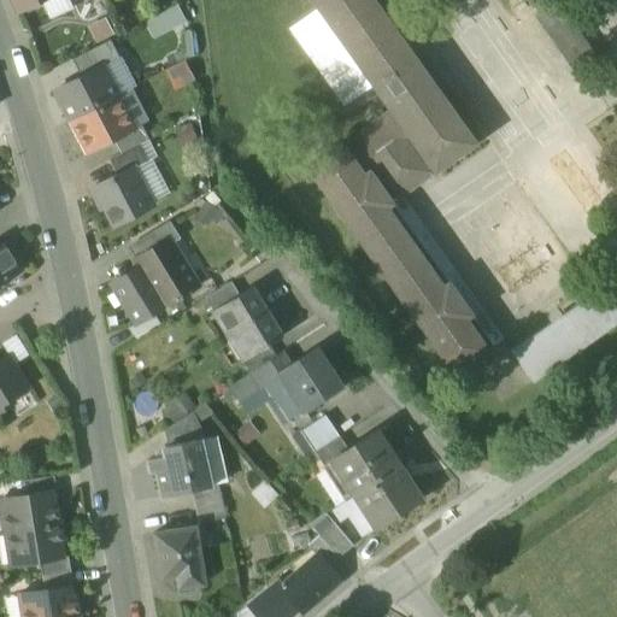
[(41,3),(45,0),(9,0),(16,15),(41,3)]
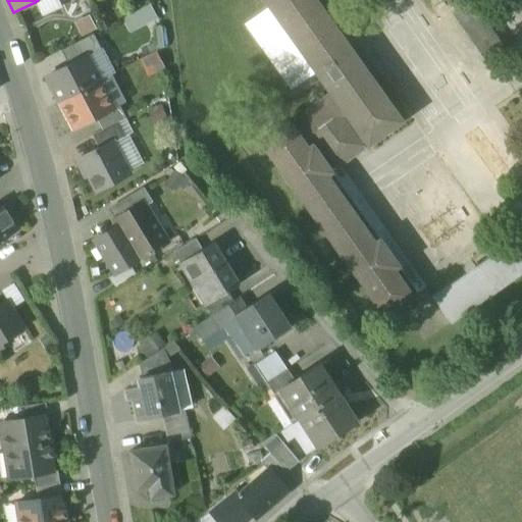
[(38,0),(35,2),(41,15),(59,6),(56,0),(38,0)]
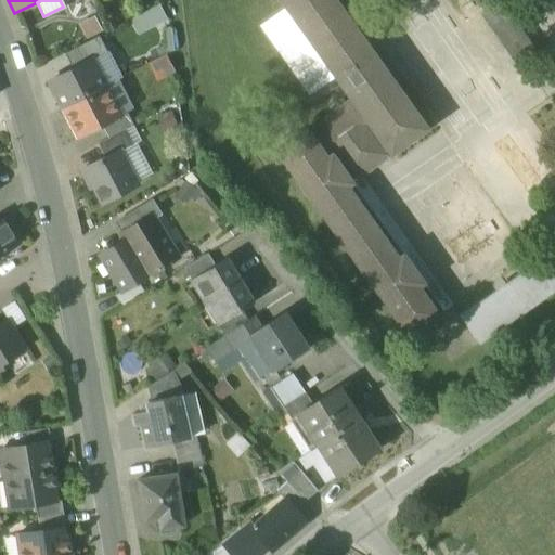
[(278,0),(284,9),(333,78),(349,101),(307,131),(306,129),(273,152),(407,339),(438,317),(417,288),(423,284),(402,255),(397,258),(346,188),(351,183),(360,177),(388,156),(389,157),(427,130),(334,0),(278,0)]
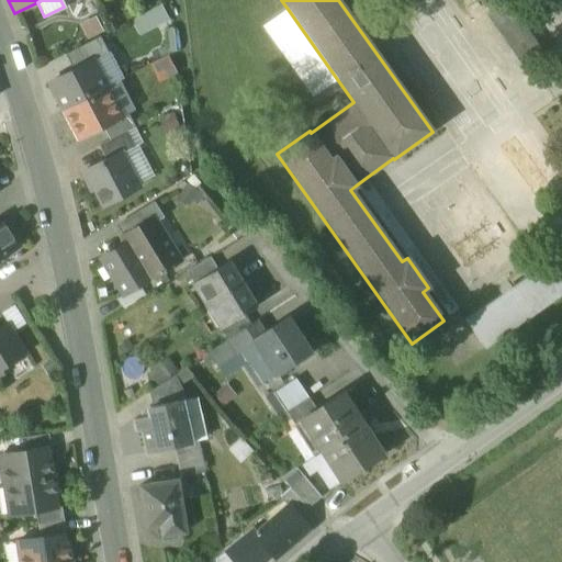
[(139,34),(169,19),(161,3),(131,19),(139,34)]
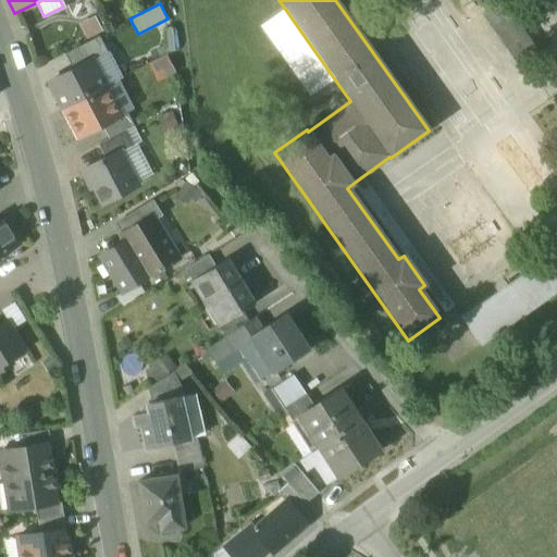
[(515,58),(530,47),(498,3),(483,13),(515,58)]
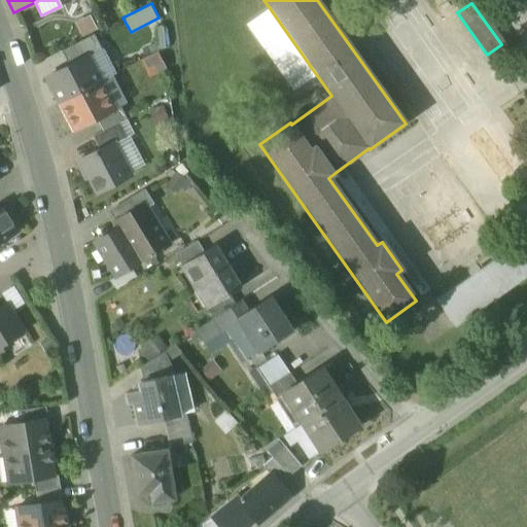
[(292,92),(316,74),(270,8),(245,26),(292,92)]
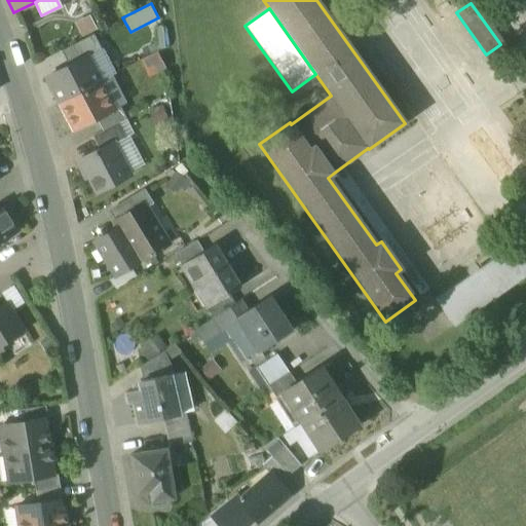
[(89,14),(74,22),(80,35),(96,28),(89,14)]
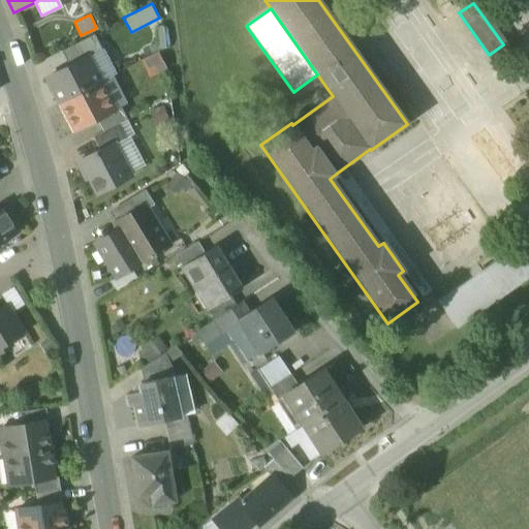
[(60,53),(68,67),(87,58),(87,59),(101,51),(93,35),(60,53)]
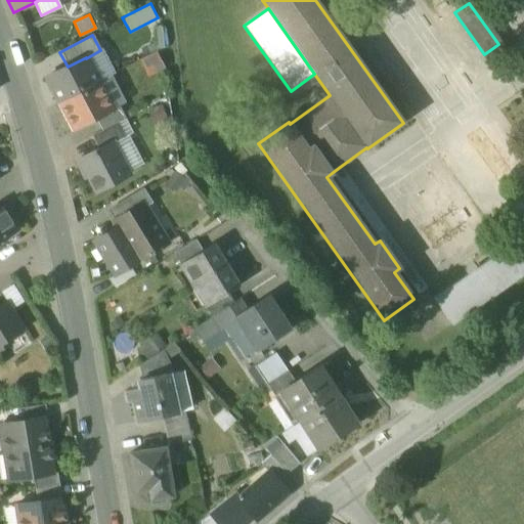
[(484,54),(490,62),(505,52),(498,44),(484,54)]
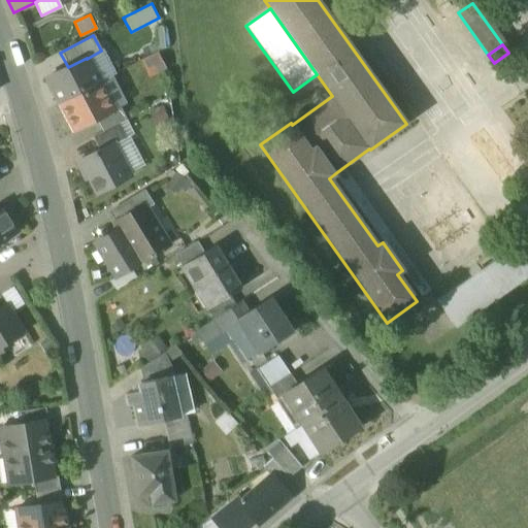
[(59,104),(61,103),(99,84),(87,59),(87,58),(68,67),(45,78),(59,104)]
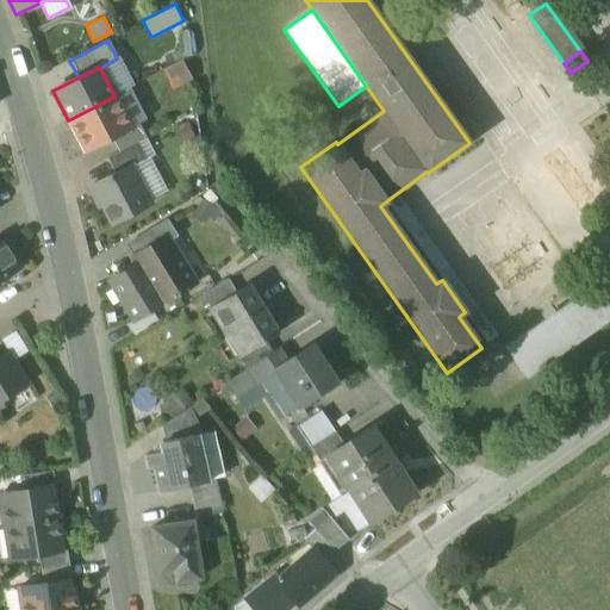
[(131,126),(114,97),(70,119),(76,131),(74,132),(85,153),(111,138),(131,128),(131,126)]
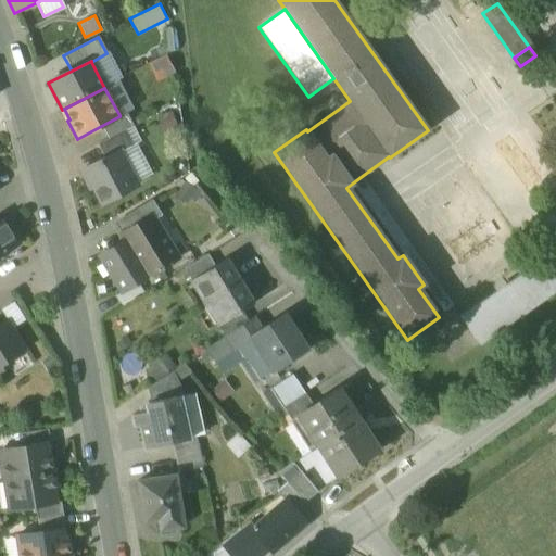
[(101,126),(108,140),(123,133),(133,127),(125,112),(119,115),(119,116),(101,126)]
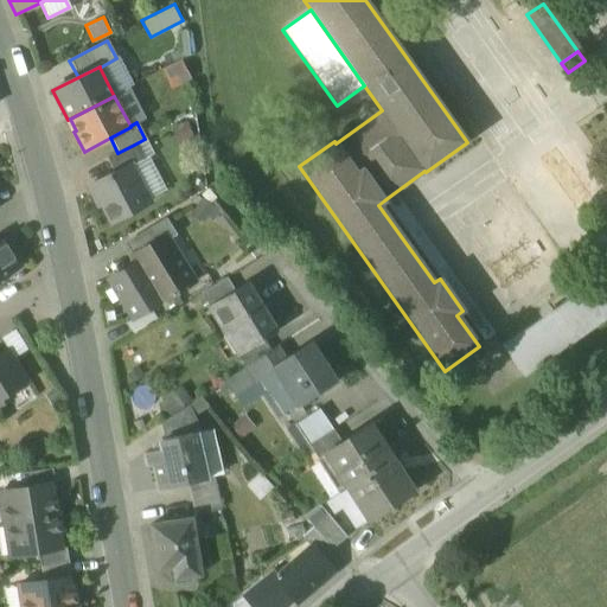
[(142,161),(134,145),(117,153),(107,159),(114,173),(128,166),(129,167),(142,161)]
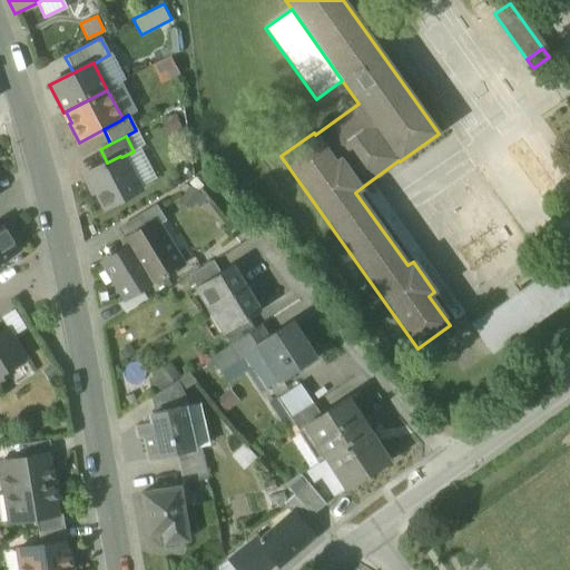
[(95,193),(104,209),(139,192),(121,157),(120,156),(107,163),(85,174),(89,182),(86,183),(92,195),(95,193)]
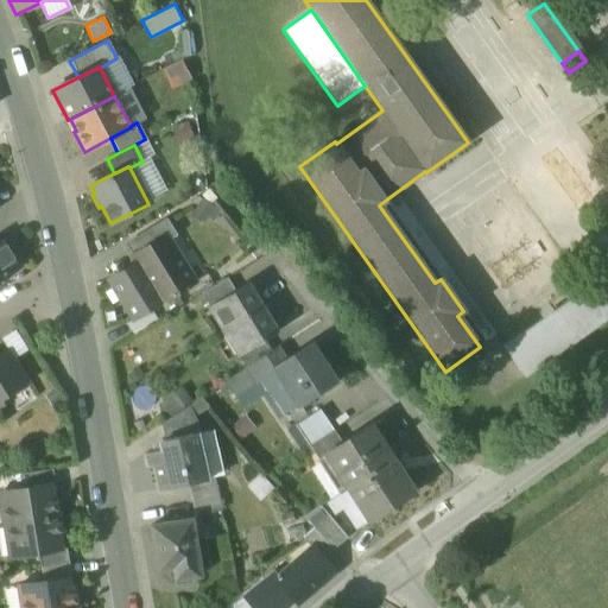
[(494,335),(394,194),(385,201),(441,279),(463,311),(485,342),(494,335)]
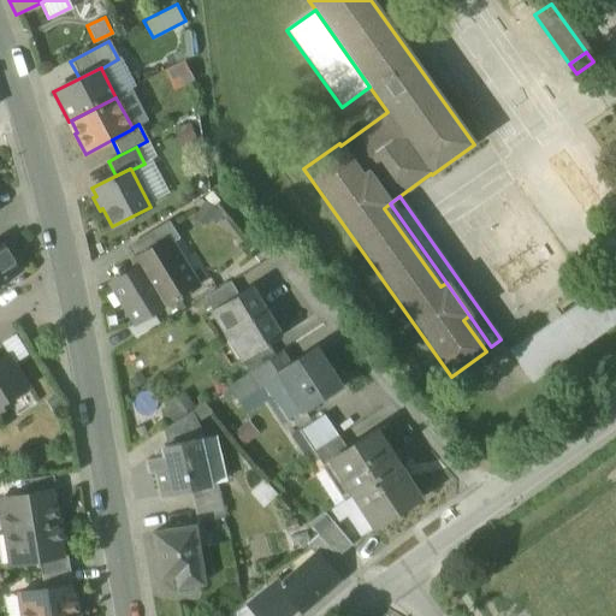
[(131,246),(141,261),(170,243),(170,244),(178,240),(169,223),(131,246)]
